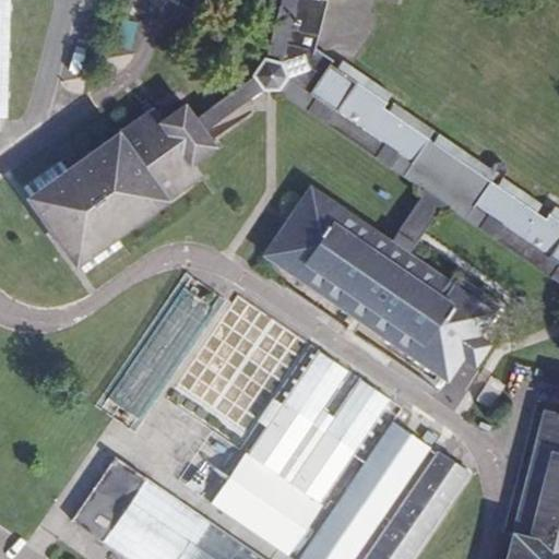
[(9,0),(0,0),(0,118),(6,119),(9,0)]
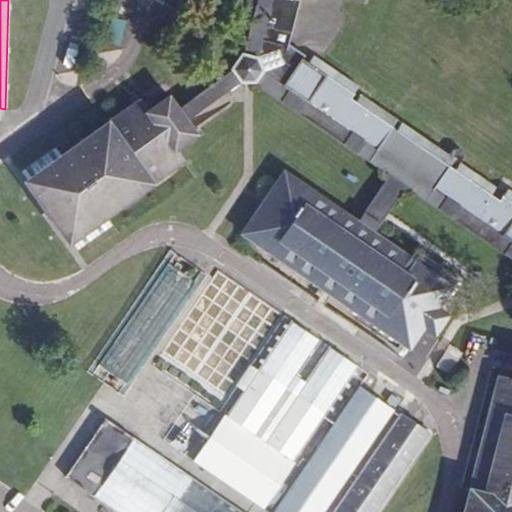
[(511,194),(304,59),(284,88),(511,245),(511,194)]
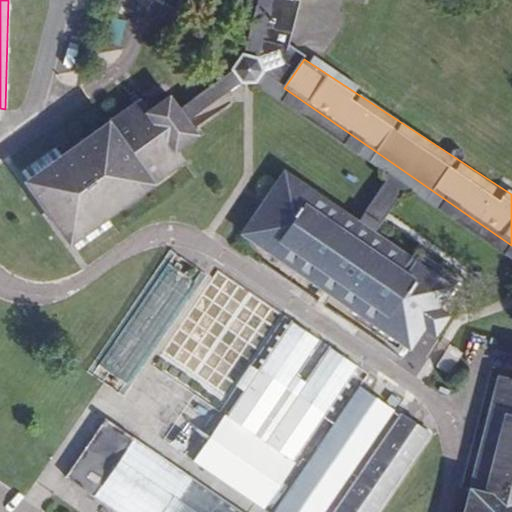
[(140,109),(31,190),(69,246),(180,165),(170,152),(195,136),(170,106),(148,121),(140,109)]
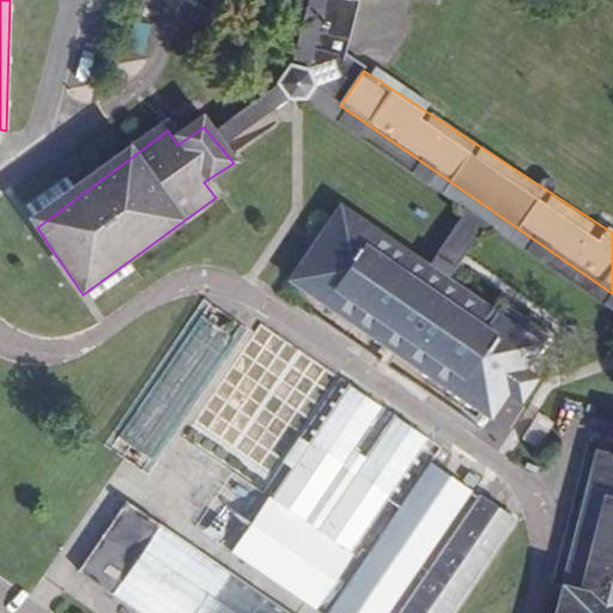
[(541,339),(344,211),(290,286),(487,419),(507,392),(520,400),(542,368),(530,358),(541,339)]
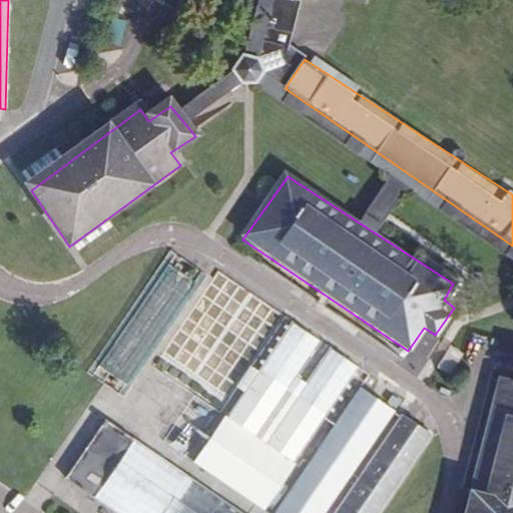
[(197,279),(165,255),(95,369),(129,390),(197,279)]
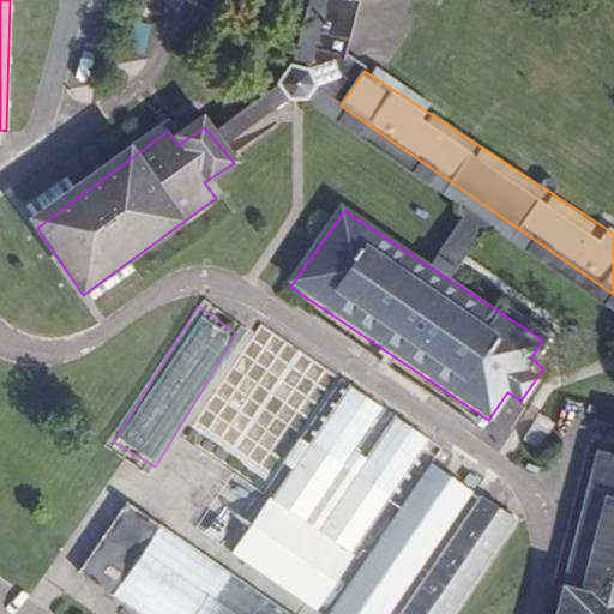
[(349,379),(232,557),(315,612),(431,438),(398,417),(368,463),(355,455),(387,404),(349,379)]
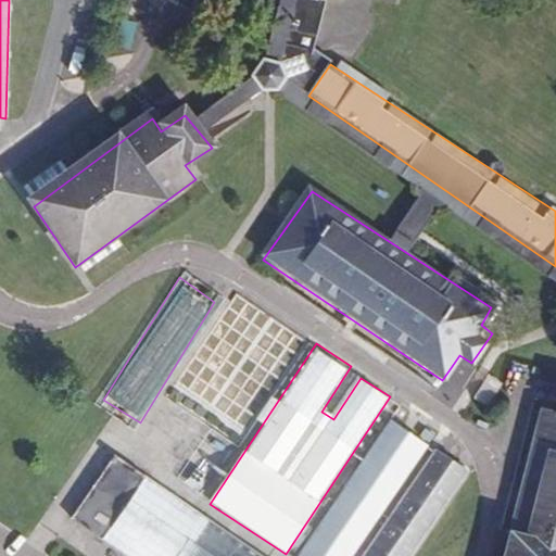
[(167,402),(153,425),(185,444),(199,421),(167,402)]
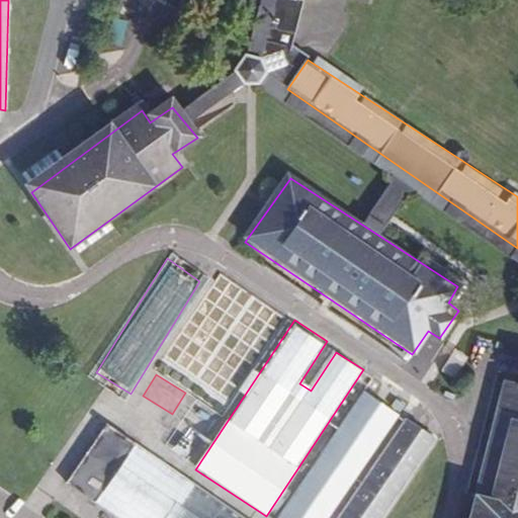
[(517,517),(517,390),(507,387),(476,517),(517,517)]
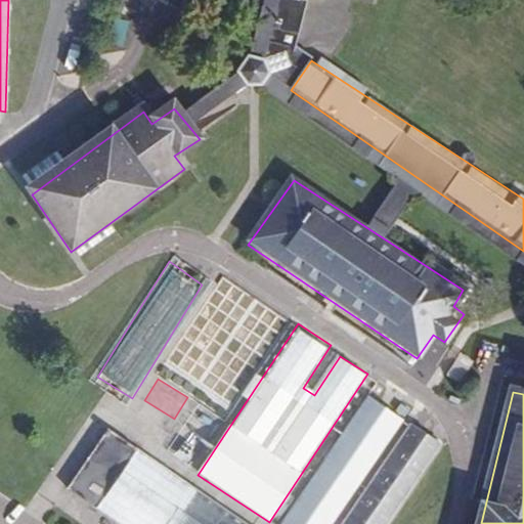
[(335,523),(403,424),(365,398),(279,523),(335,523)]
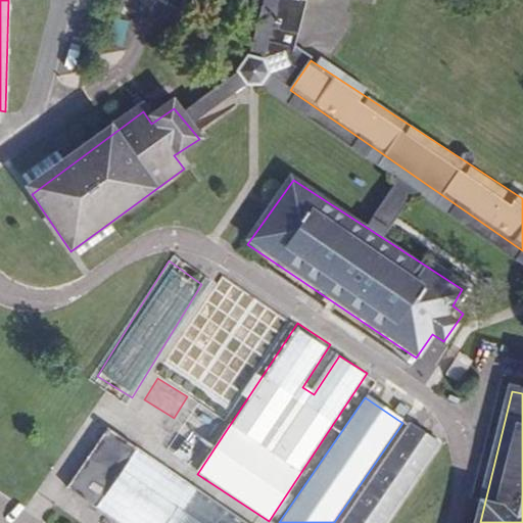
[(388,522),(442,445),(412,425),(344,522),(388,522)]
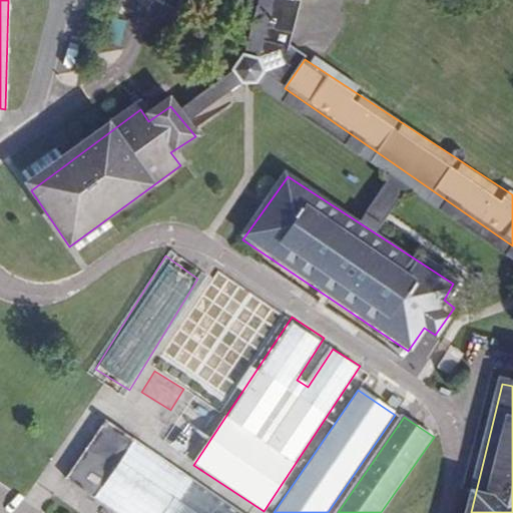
[(242,512),(114,422),(73,480),(120,512),(242,512)]
